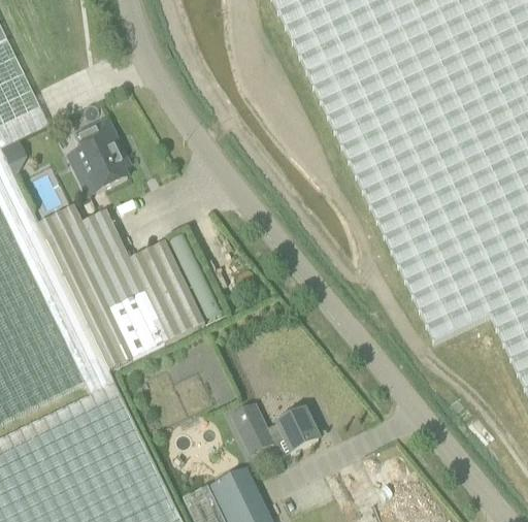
[(272,0),(307,73),(434,341),(490,316),(527,396),(527,0),(272,0)]
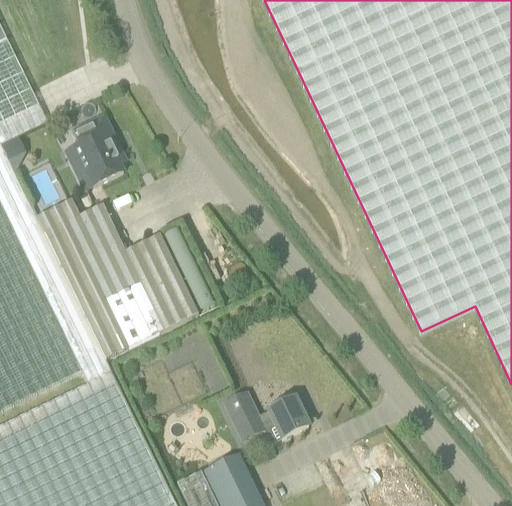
[(0,23),(0,410),(83,370),(88,382),(0,424),(0,505),(177,505),(105,358),(179,322),(197,313),(159,232),(125,249),(102,202),(79,213),(72,199),(36,217),(8,158),(0,142),(16,134),(47,119),(32,89),(0,23)]
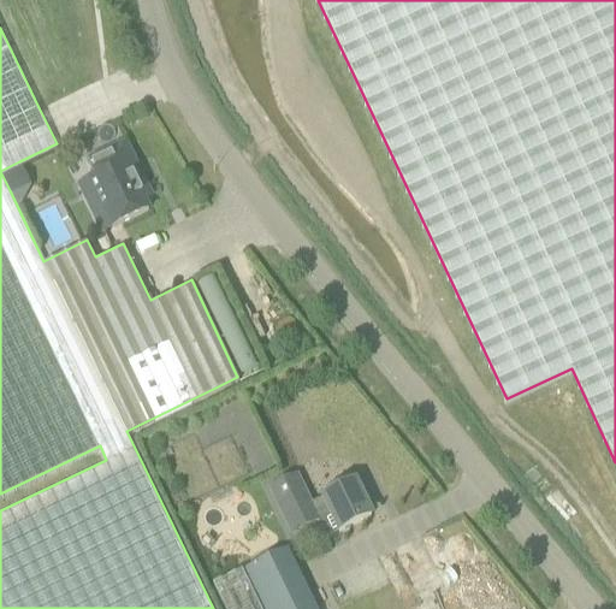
[(112,222),(148,205),(143,194),(150,190),(124,136),(89,153),(98,170),(89,173),(112,222)]
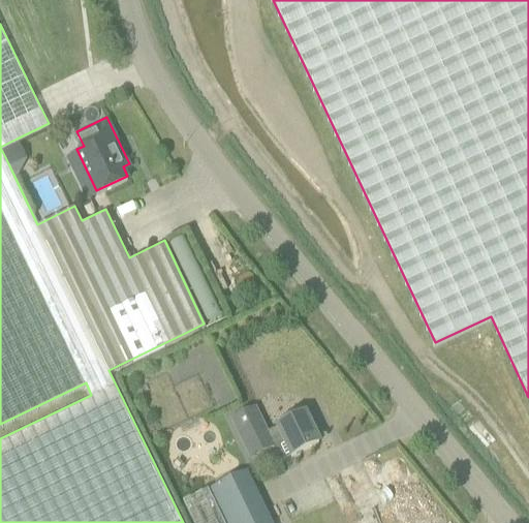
[(0,147),(8,163),(25,155),(17,139),(0,147)]
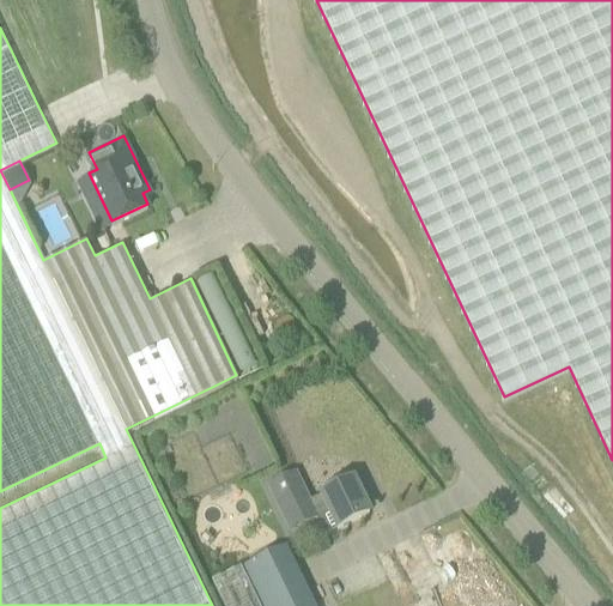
[(329,507),(338,525),(341,522),(346,525),(349,519),(369,509),(366,505),(369,502),(364,494),(360,492),(352,474),(321,490),(308,496),(293,468),(268,480),(290,526),(313,515),(311,515),(329,507)]
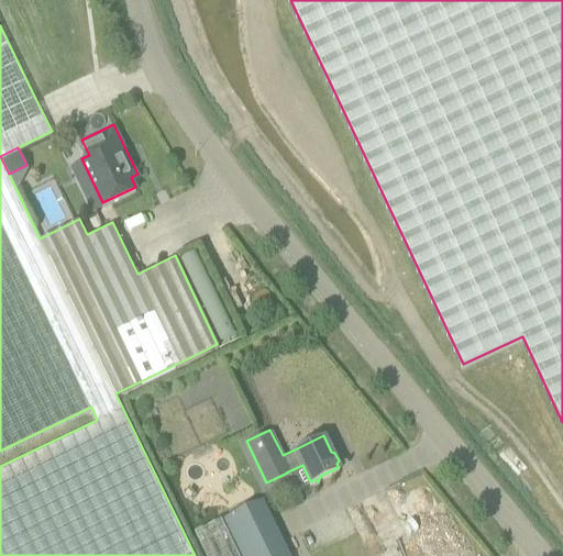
[(225,514),(194,530),(206,555),(289,555),(262,497),(242,507),(225,514)]
